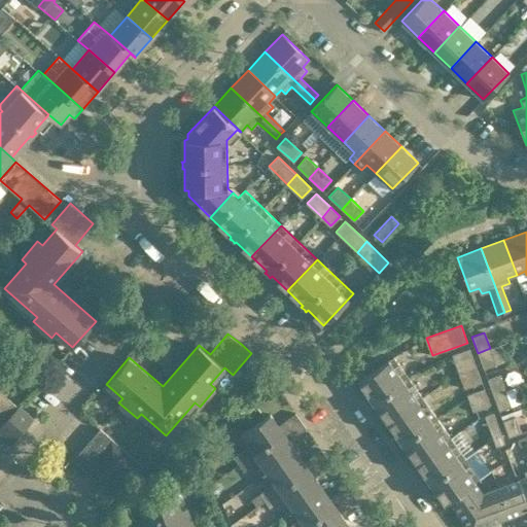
[(453,354),(459,371),(476,364),(469,348),(453,354)]
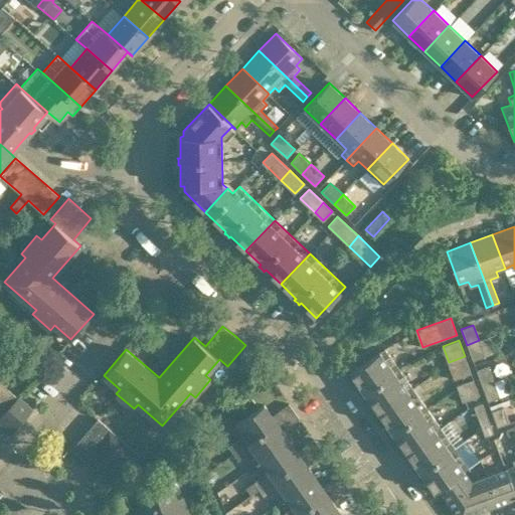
[(479,340),(467,345),(473,360),(485,356),(479,340)]
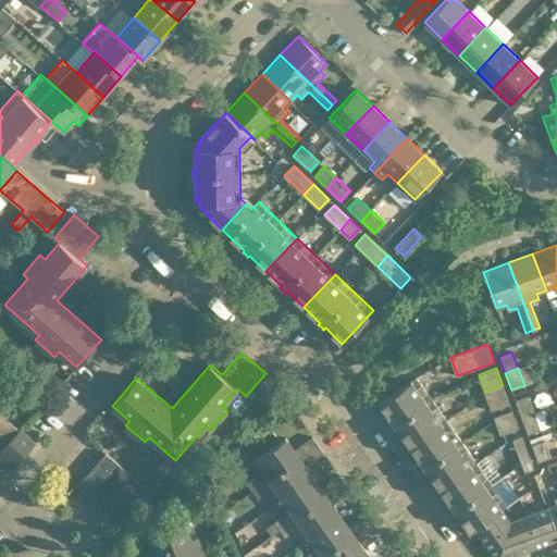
[(447,420),(417,376),(379,403),(393,422),(391,423),(391,424),(392,423),(394,428),(395,429),(397,428),(409,446),(447,420)]
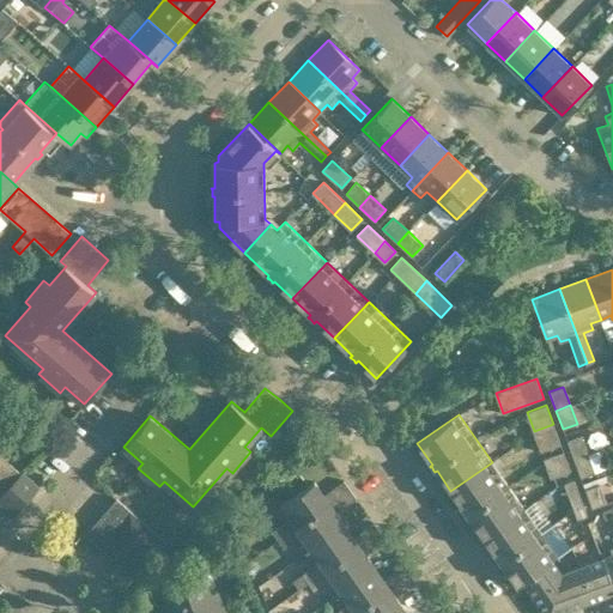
[(541,450),(560,444),(553,424),(534,431),(541,450)]
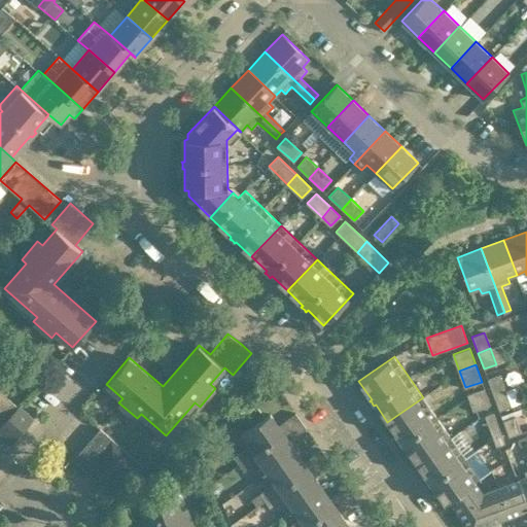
[(499,374),(488,379),(493,394),(505,390),(499,374)]
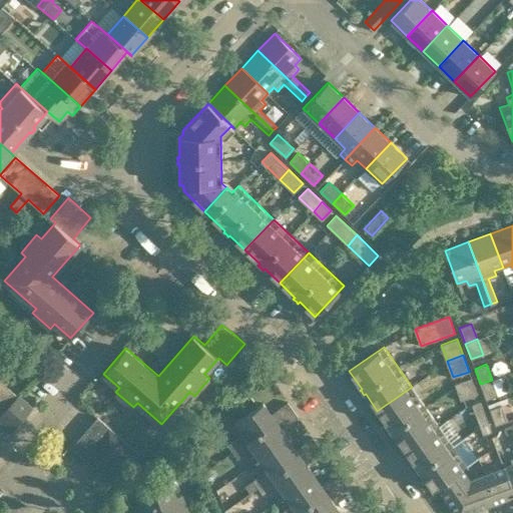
[(477,395),(471,379),(455,385),(461,401),(477,395)]
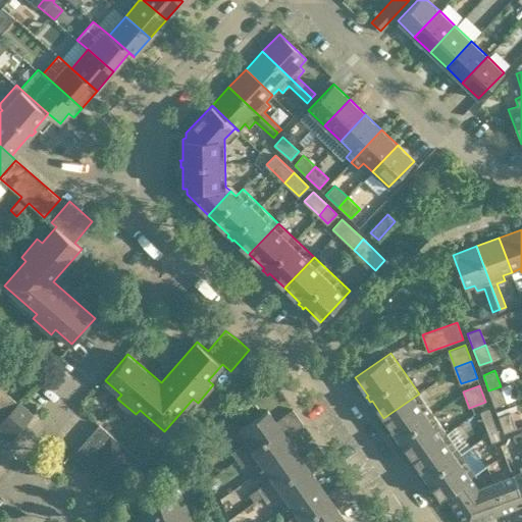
[(0,428),(12,439),(33,415),(18,402),(18,403),(0,386),(0,428)]
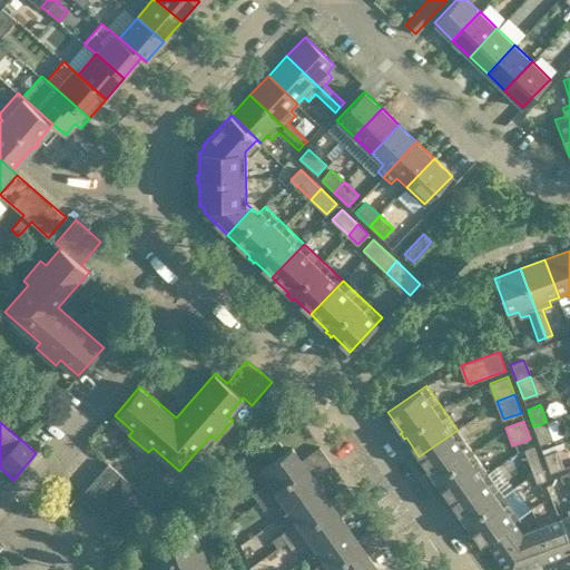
[(547,422),(533,426),(540,444),(553,439),(547,422)]
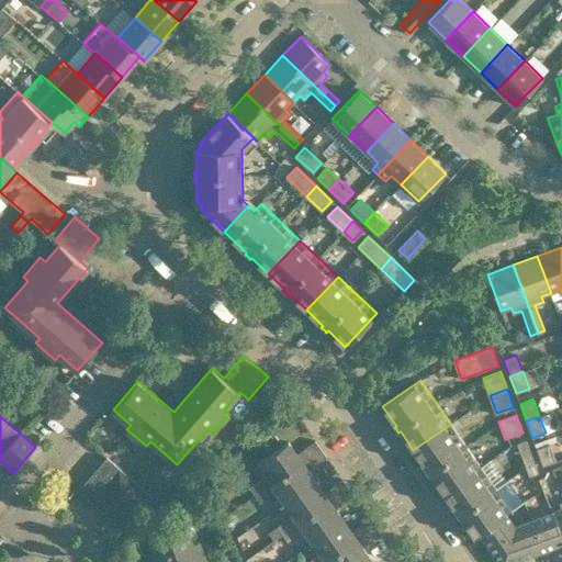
[(413,450),(426,469),(424,470),(425,471),(426,471),(428,474),(427,475),(428,476),(430,474),(444,493),(481,467),(451,424),(413,450)]
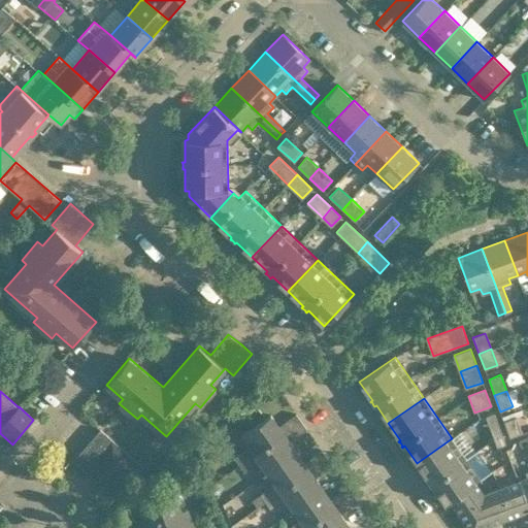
[(234,458),(239,465),(302,421),(296,414),(279,426),(271,415),(241,435),(250,447),(234,458)]
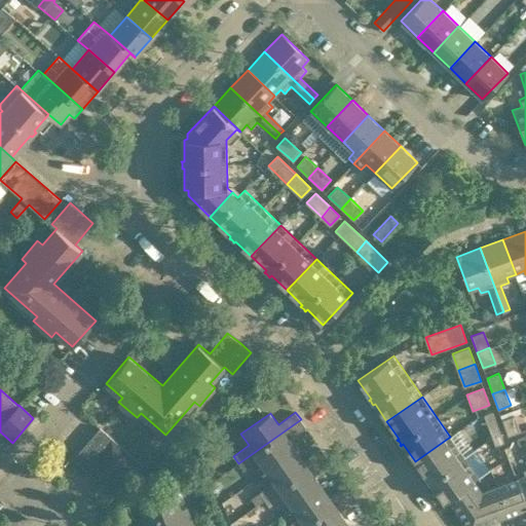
[(492,412),(484,415),(490,430),(497,427),(492,412)]
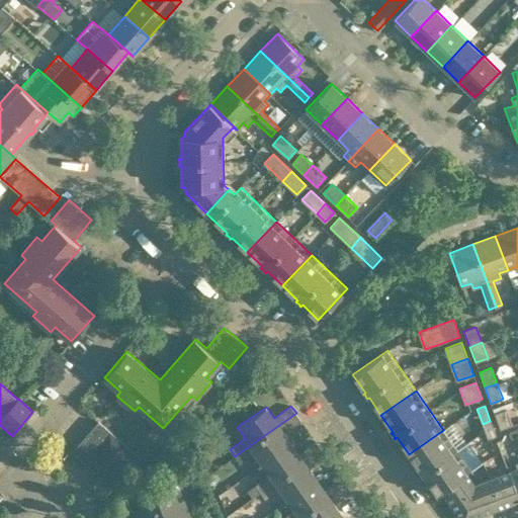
[(506,409),(495,414),(501,429),(512,425),(506,409)]
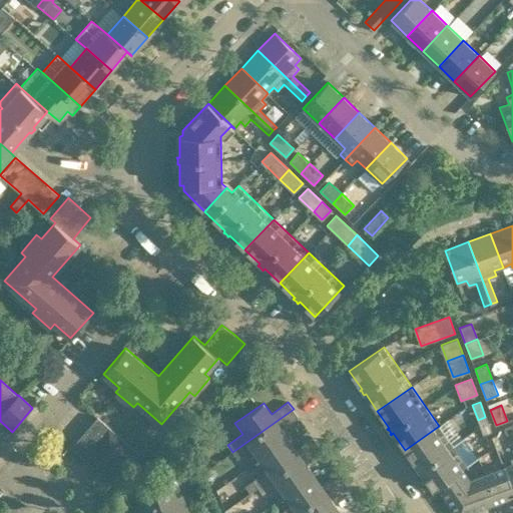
[(252,449),(260,459),(289,439),(282,428),(299,416),(294,409),(232,452),(238,459),(252,449)]
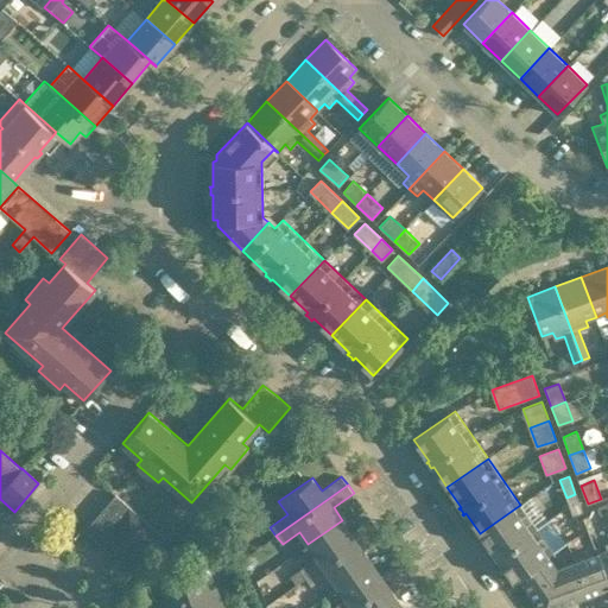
[(86,530),(134,574),(166,538),(116,494),(86,530)]
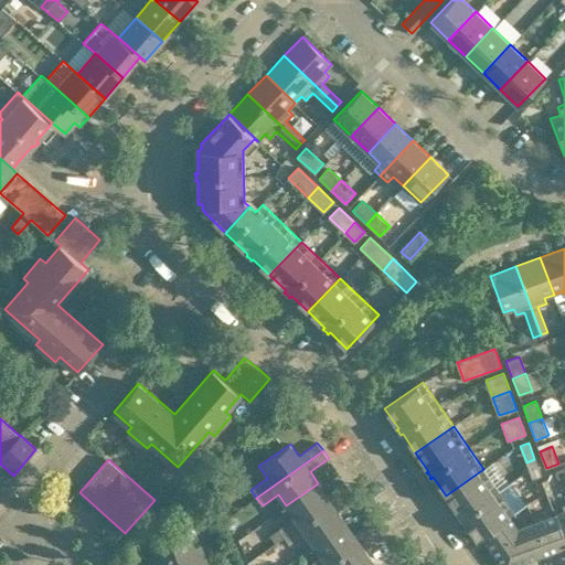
[(526,462),(532,479),(541,476),(534,459),(526,462)]
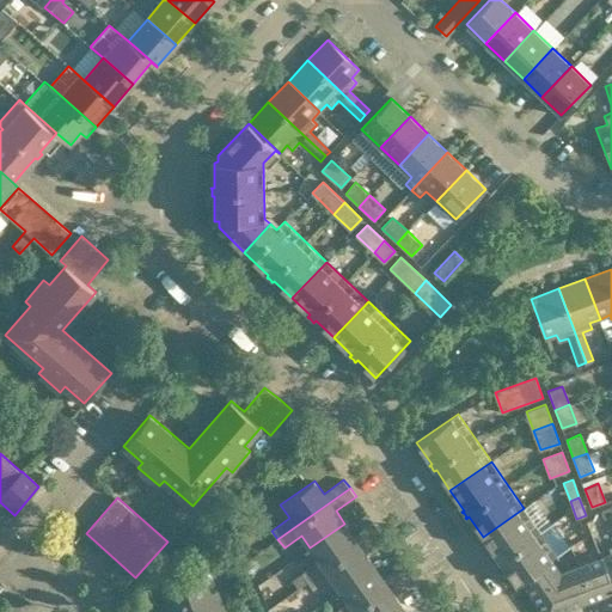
[(524,508),(483,537),(497,557),(495,560),(496,561),(496,560),(500,563),(499,564),(500,565),(502,564),(515,583),(521,580),(551,558),(557,555),(569,545),(554,522),(540,532),(524,508)]
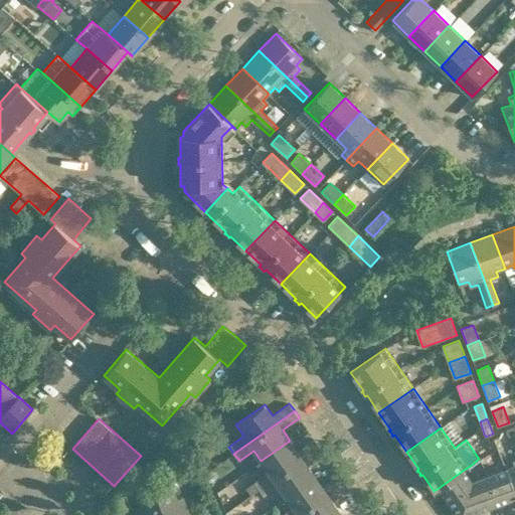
[(514,465),(514,466),(506,469),(514,495),(514,433),(513,435),(512,435),(514,443),(514,460),(513,461),(514,465)]
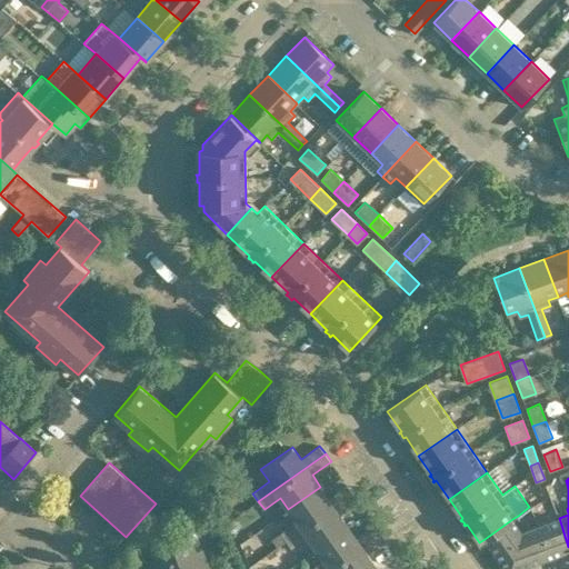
[(280,532),(286,540),(352,493),(347,485),(329,498),(320,487),(288,509),(297,521),(280,532)]
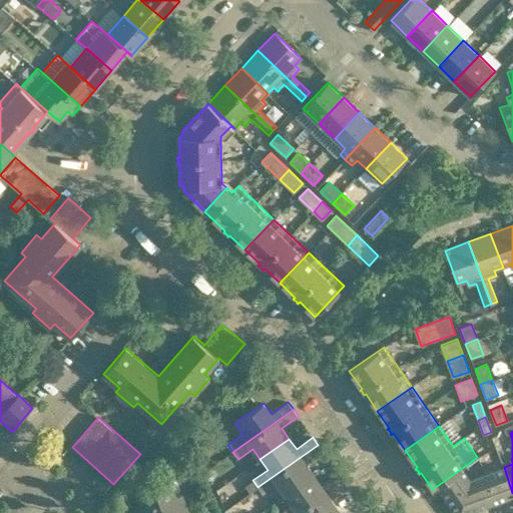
[(279,484),(286,494),(314,474),(307,464),(324,452),(318,445),(258,487),(264,495),(279,484)]
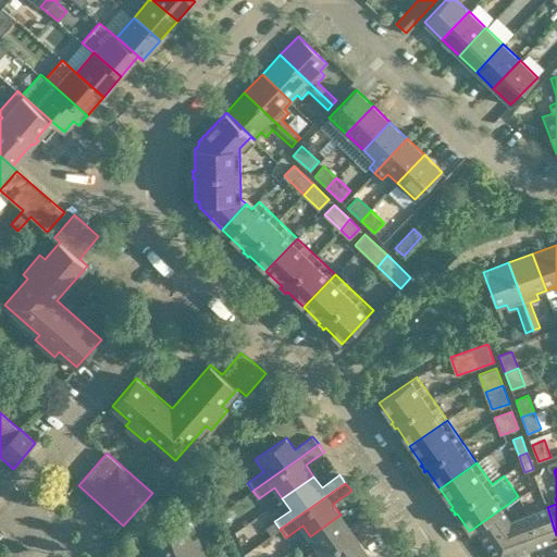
[(510,521),(502,508),(474,528),(495,556),(506,556),(556,537),(556,535),(547,507),(510,521)]
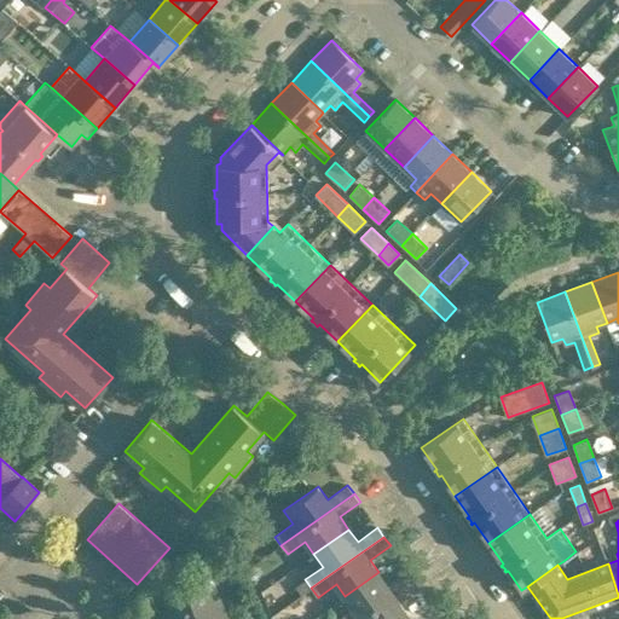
[(339,618),(357,618),(415,579),(408,570),(387,584),(379,572),(345,596),(353,609),(339,618)]
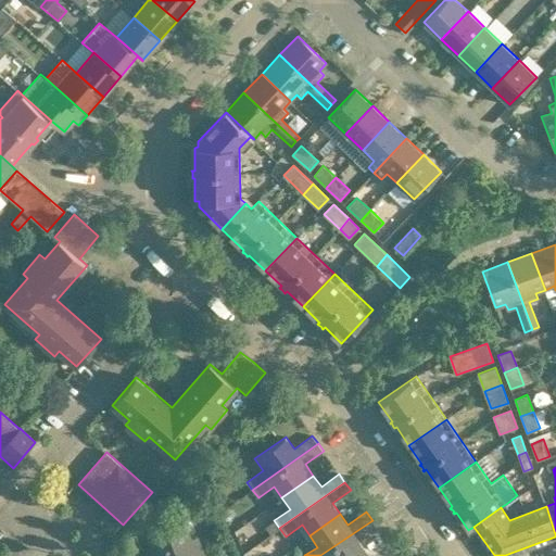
[(204,555),(197,534),(190,536),(182,515),(148,529),(159,555),(204,555)]
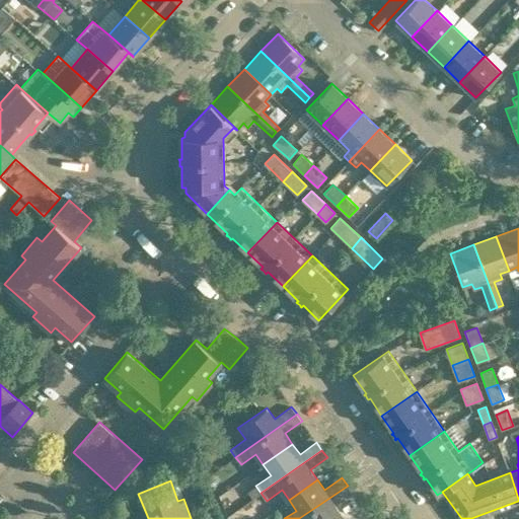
[(255,486),(247,492),(252,499),(261,493),(255,486)]
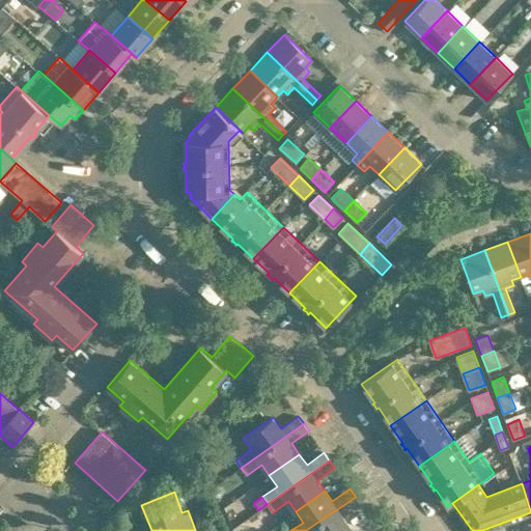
[(356,497),(306,530),(346,530),(351,528),(343,516),(361,504),(356,497)]
